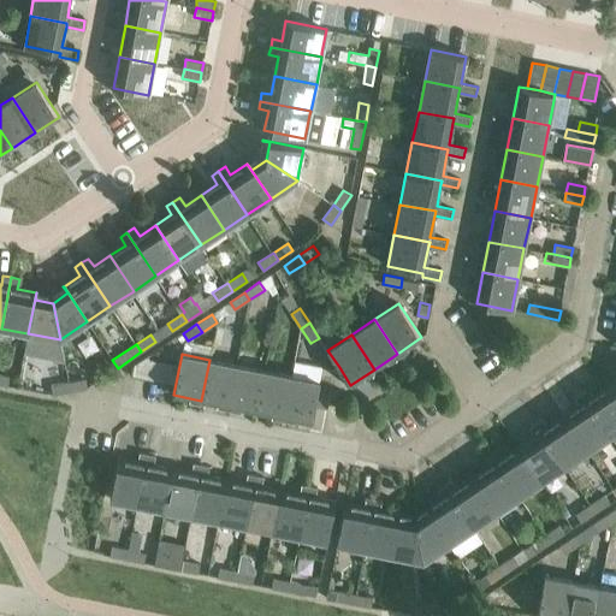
[(229,406),(237,365),(209,360),(201,401),(229,406)]
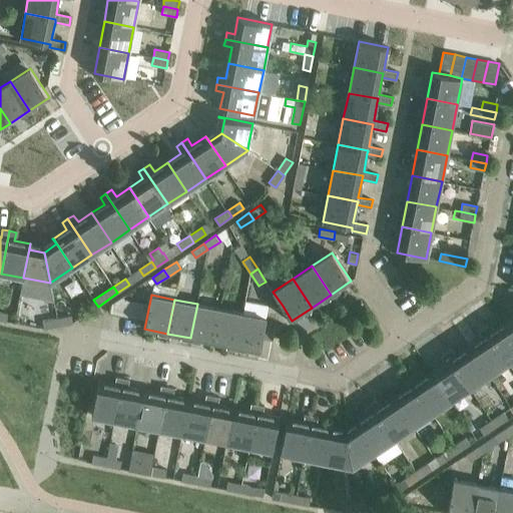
[(213,343),(220,309),(197,304),(190,338),(213,343)]
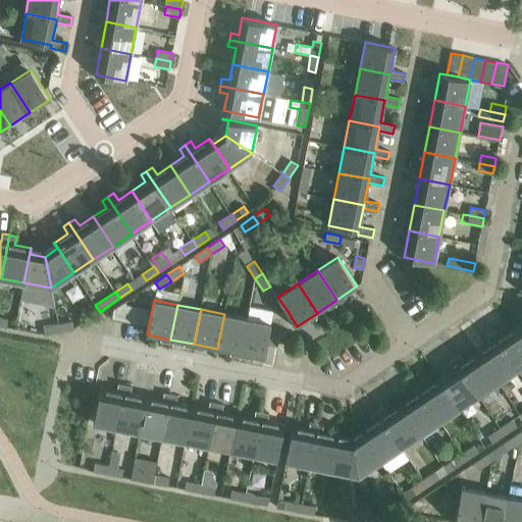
[(278,338),(297,326),(288,311),(281,315),(272,315),(271,323),(247,318),(241,353),(264,358),(267,344),(277,346),(278,338)]
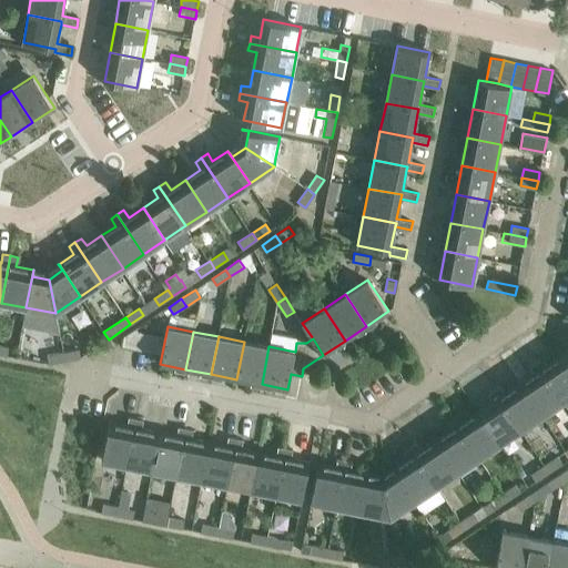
[(262,384),(269,346),(244,342),(236,379),(262,384)]
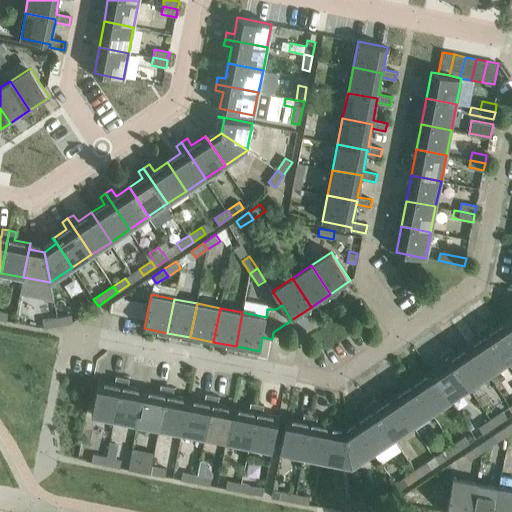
[(71,314),(57,317),(58,325),(73,322),(71,314)]
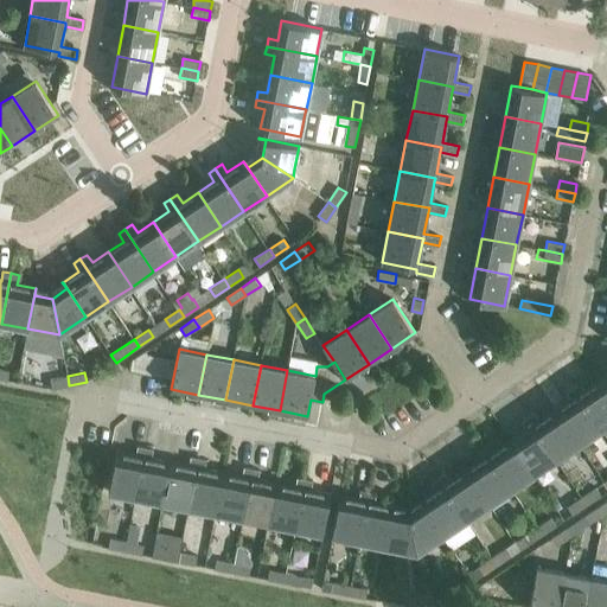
[(69,385),(68,376),(50,379),(52,389),(69,385)]
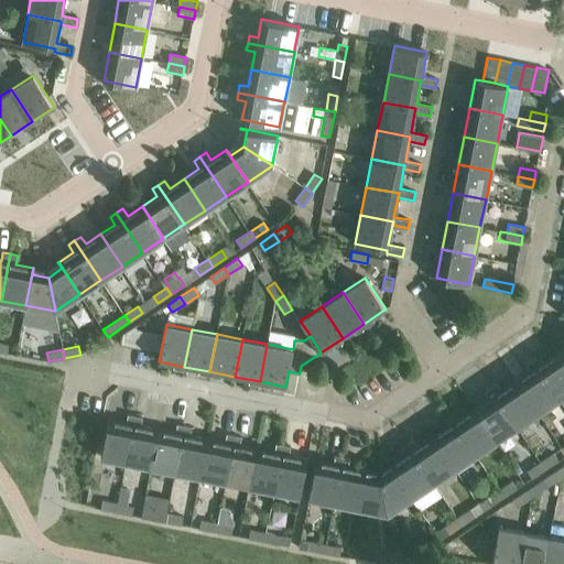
[(563,394),(563,361),(559,353),(543,362),(539,355),(532,359),(559,399),(563,394)]
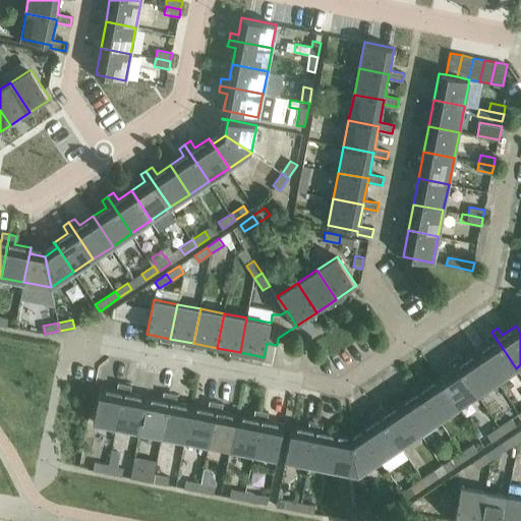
[(516,368),(491,332),(485,336),(490,343),(477,352),(497,382),(516,368)]
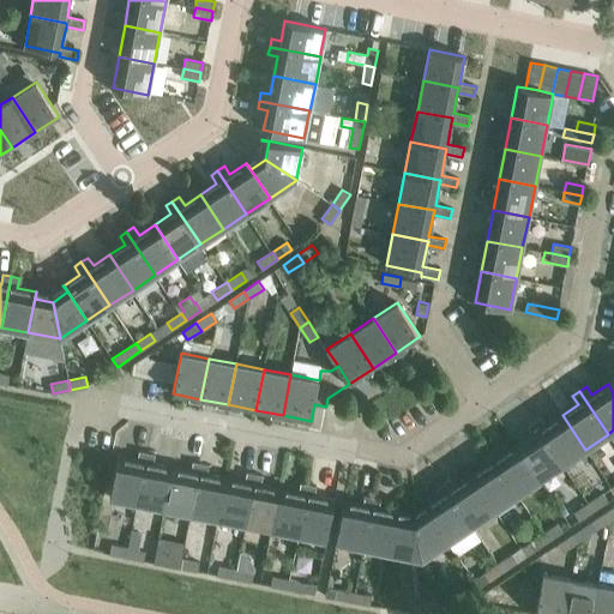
[(585,450),(563,415),(546,426),(541,417),(534,421),(563,464),(585,450)]
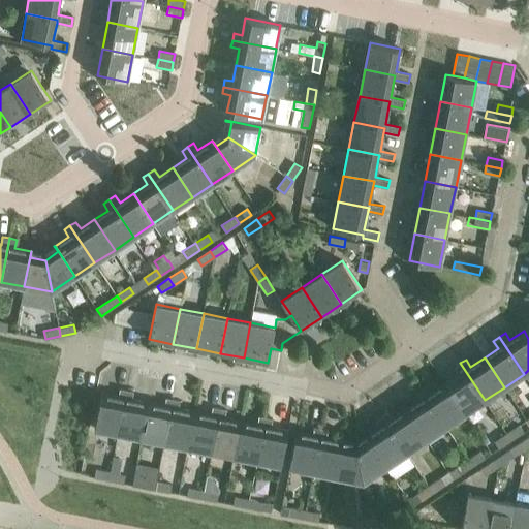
[(485,400),(460,363),(454,367),(459,374),(445,383),(465,413),(485,400)]
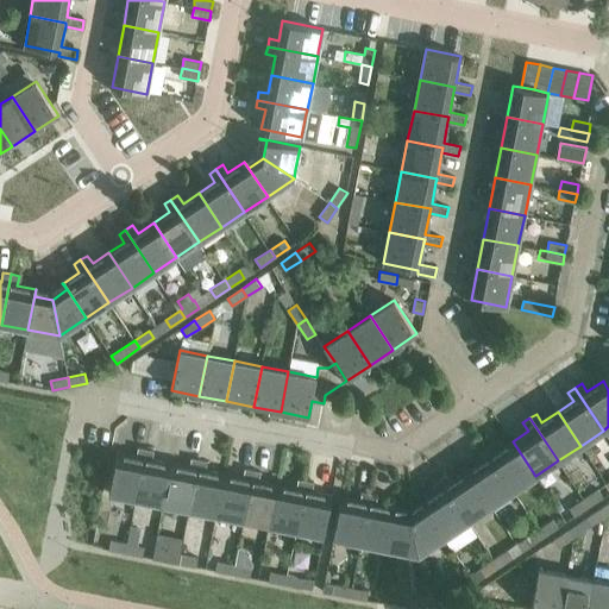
[(535,476),(513,441),(496,452),(491,444),(484,449),(513,491),(535,476)]
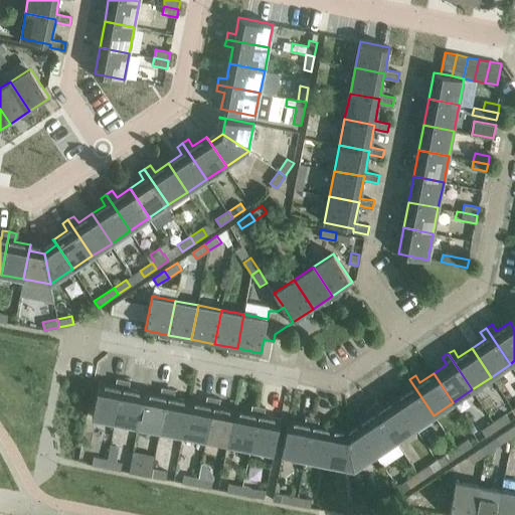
[(116,421),(124,379),(117,378),(115,386),(99,382),(92,416),(116,421)]
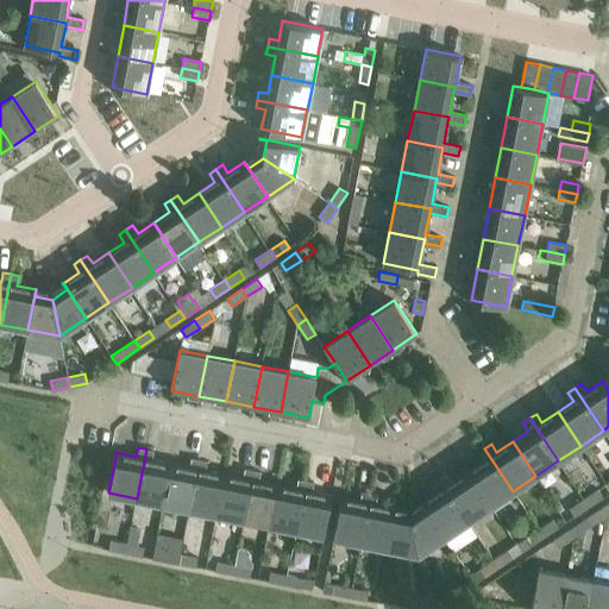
[(163,503),(171,463),(152,459),(154,450),(146,449),(137,498),(163,503)]
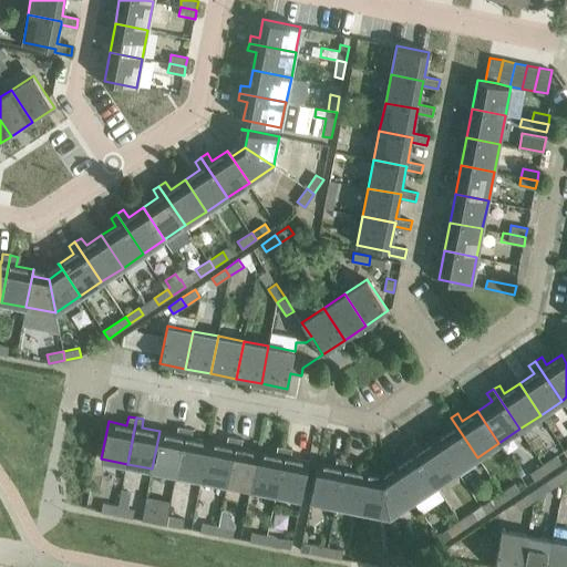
[(477,457),(451,418),(445,422),(450,429),(435,439),(456,472),(477,457)]
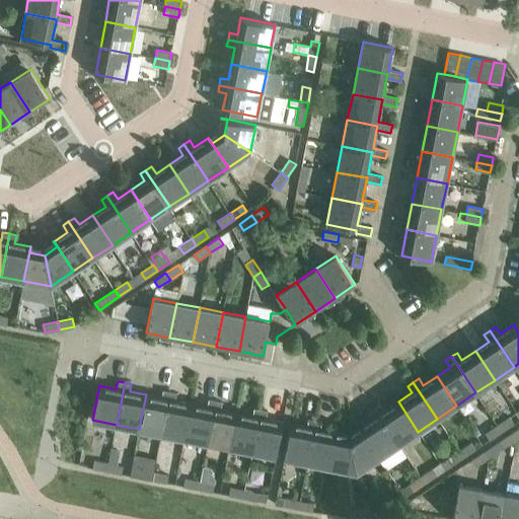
[(161,434),(170,391),(162,389),(161,397),(146,394),(139,429),(161,434)]
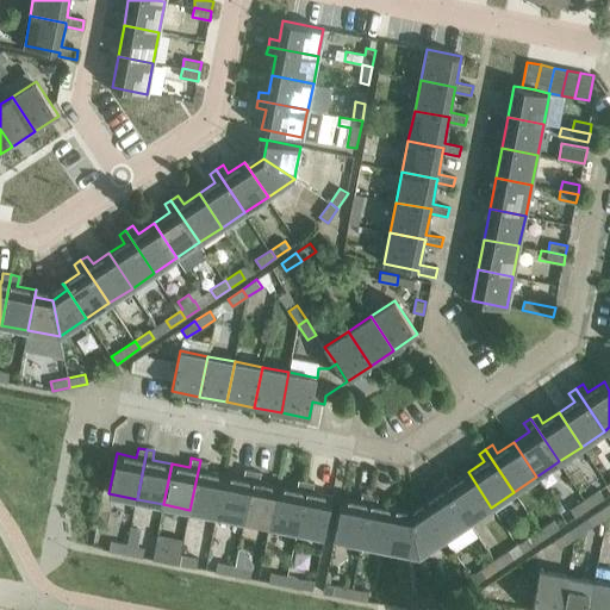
[(217,515),(225,474),(205,471),(207,461),(200,460),(190,510),(217,515)]
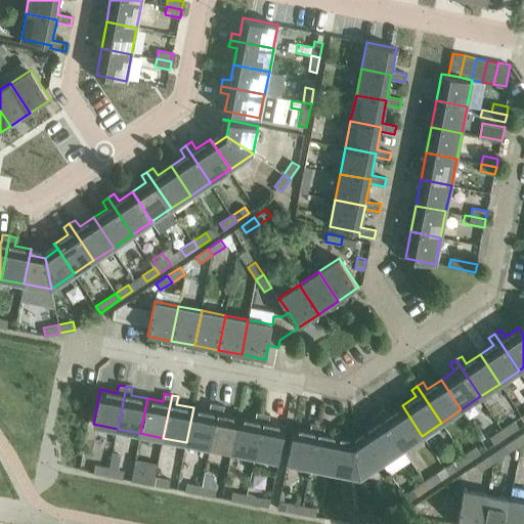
[(209,447),(218,404),(211,402),(209,410),(193,407),(186,442),(209,447)]
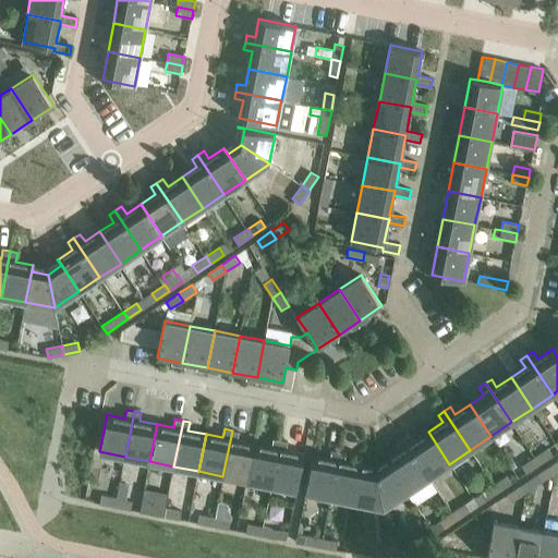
[(247,481),(254,444),(237,440),(239,432),(232,431),(222,476),(247,481)]
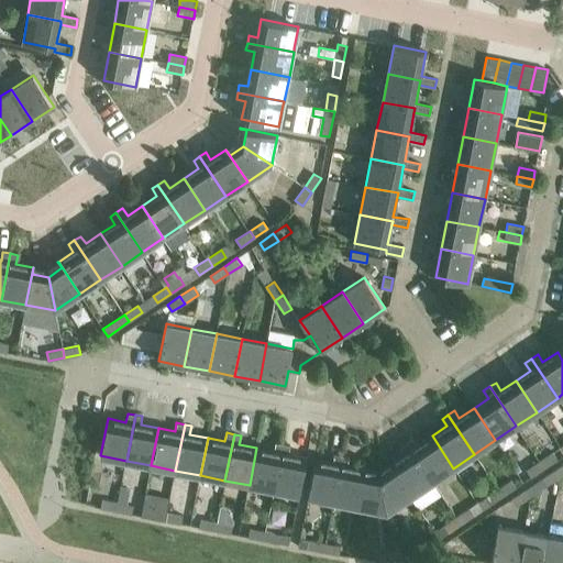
[(453,468),(432,435),(417,445),(412,439),(406,442),(432,482),(453,468)]
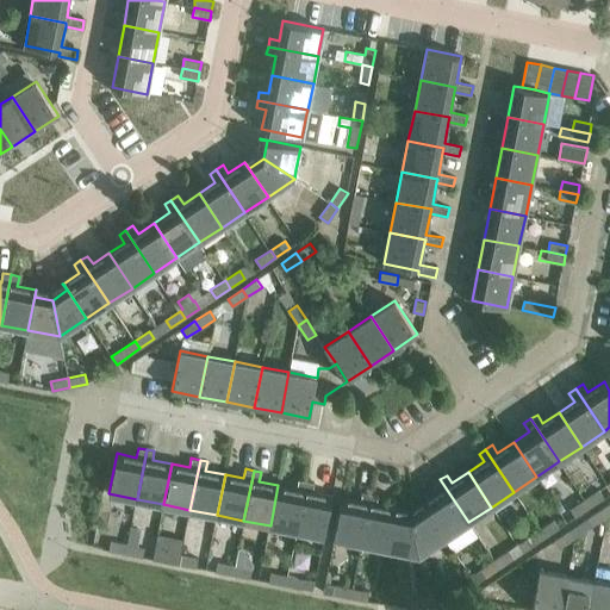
[(297,530),(306,481),(298,479),(297,489),(278,485),(271,526),(297,530)]
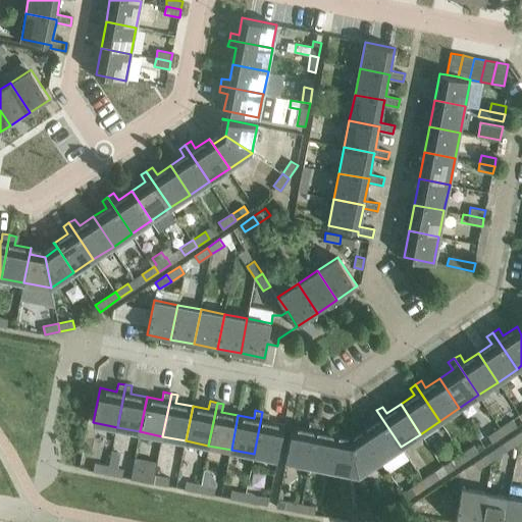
[(401,447),(376,410),(371,414),(375,421),(362,430),(381,460),(401,447)]
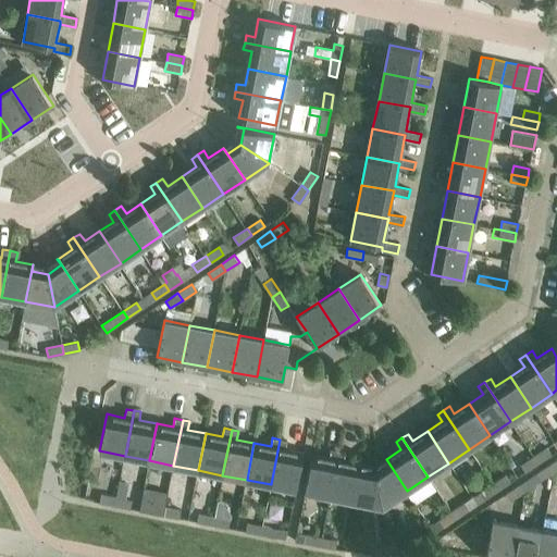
[(296,490),(302,453),(285,449),(287,441),(280,440),(271,484),(296,490)]
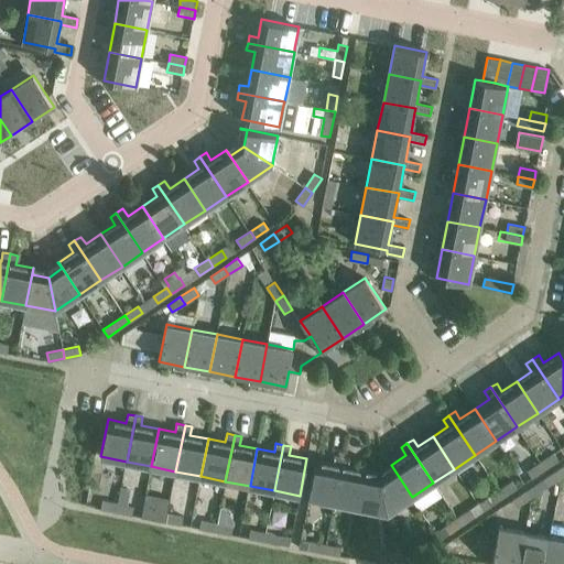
[(545,469),(563,456),(563,452),(561,447),(540,462),(545,469)]
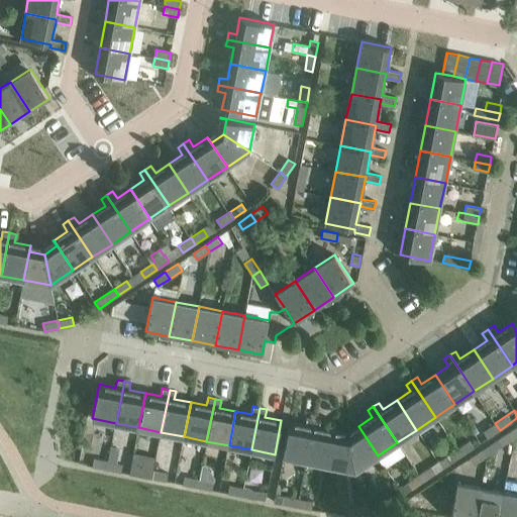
[(306,460),(314,418),(307,417),(306,425),(289,422),(283,456),(302,459),(306,460)]
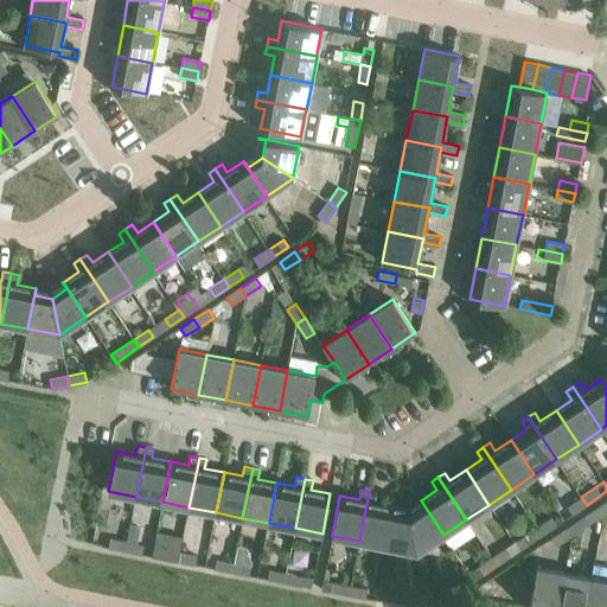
[(385,547),(393,506),(375,502),(376,492),(369,491),(359,541),(385,547)]
